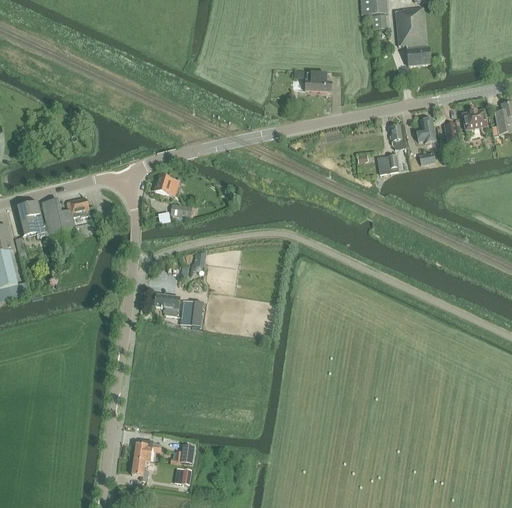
[(384,12),(383,0),(360,0),(362,13),(384,12)]
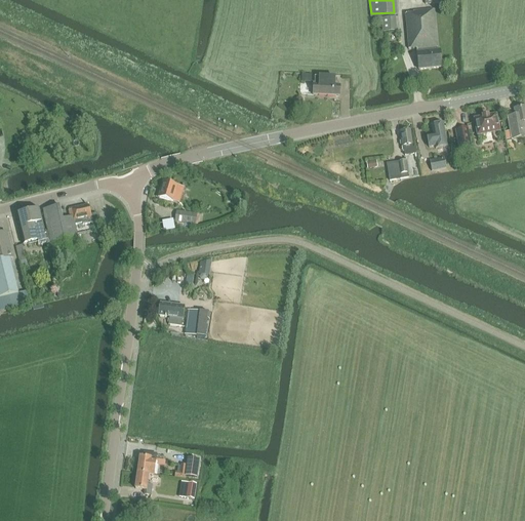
[(418,46),(418,48),(416,49),(417,66),(441,64),(440,46),(439,46),(435,5),(412,7),(412,9),(405,10),(408,45),(416,44),(416,46),(418,46)]
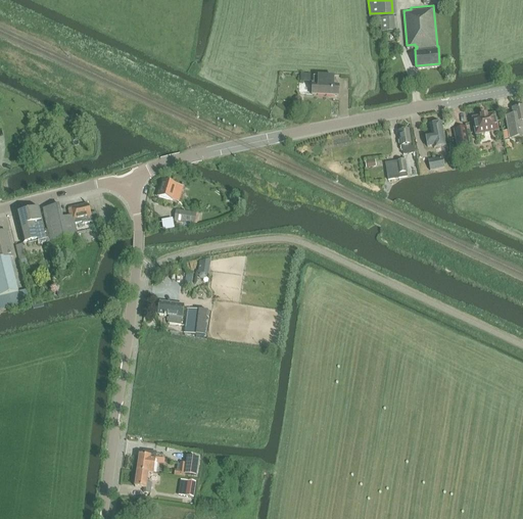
[(393,27),(392,13),(380,14),(382,29),(393,27)]
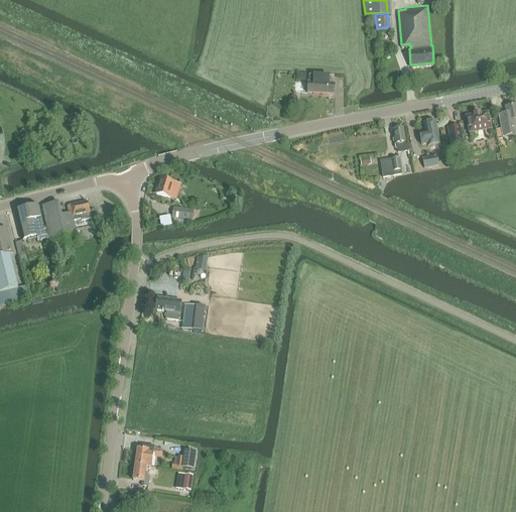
[(308,80),(307,90),(334,91),(334,80),(333,80),(334,73),(309,73),(309,80),(308,80)]
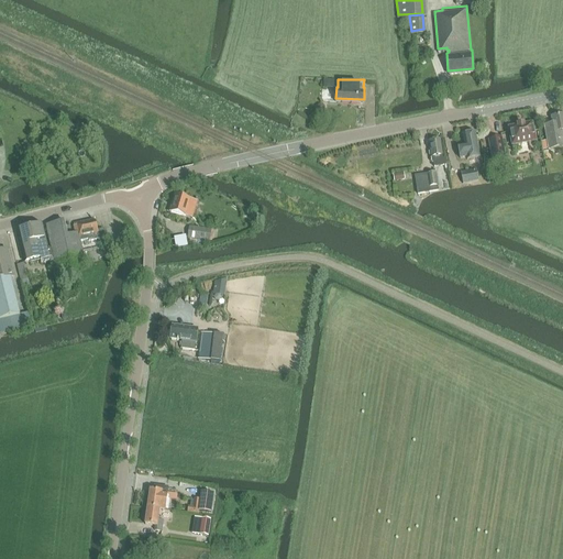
[(553,120),(544,121),(549,145),(562,142),(562,131),(562,128),(562,110),(551,112),(553,120)]
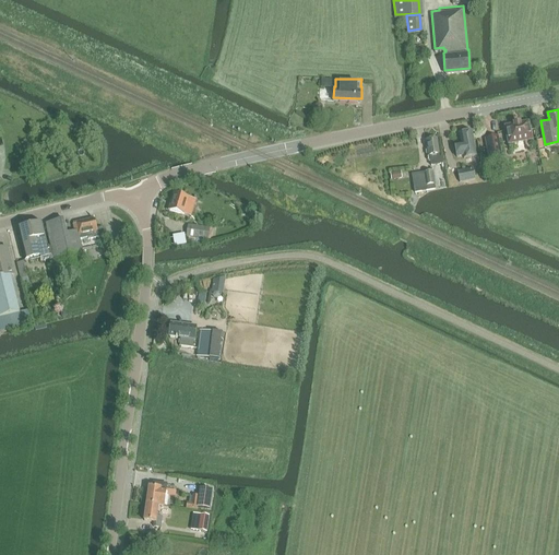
[(514,120),(506,122),(509,140),(532,136),(528,118),(520,119),(514,120)]
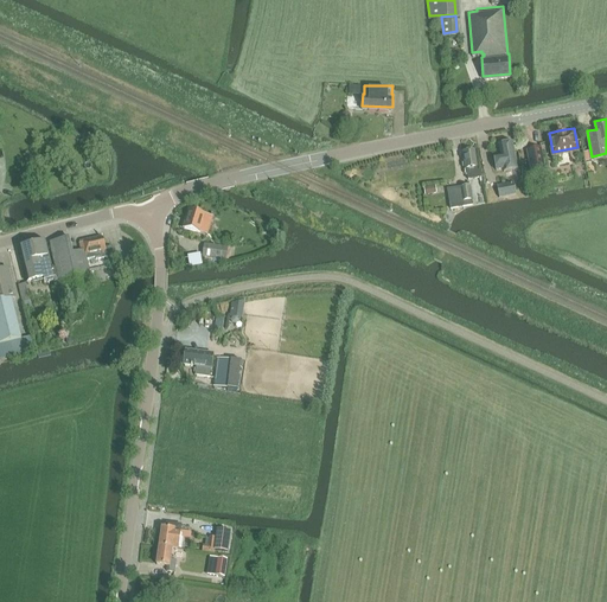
[(516,165),(511,138),(498,140),(499,152),(492,153),(494,166),(502,165),(503,167),(516,165)]
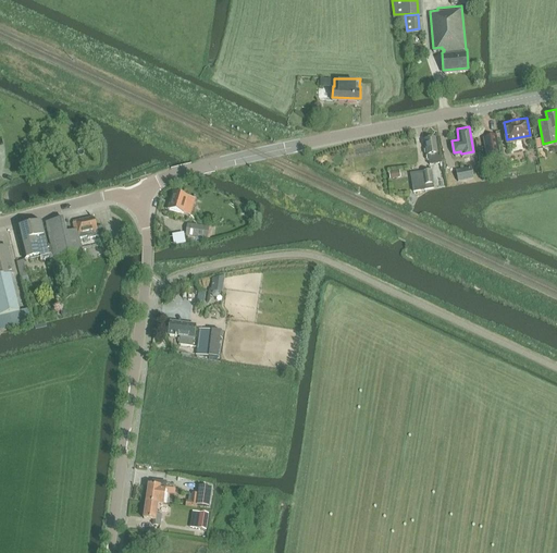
[(483,134),(487,152),(499,150),(496,132),(483,134)]
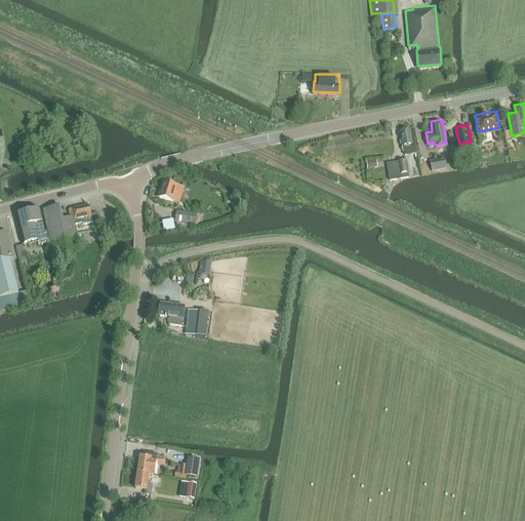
[(410,127),(400,128),(403,149),(404,149),(405,152),(416,150),(415,144),(413,145),(410,127)]
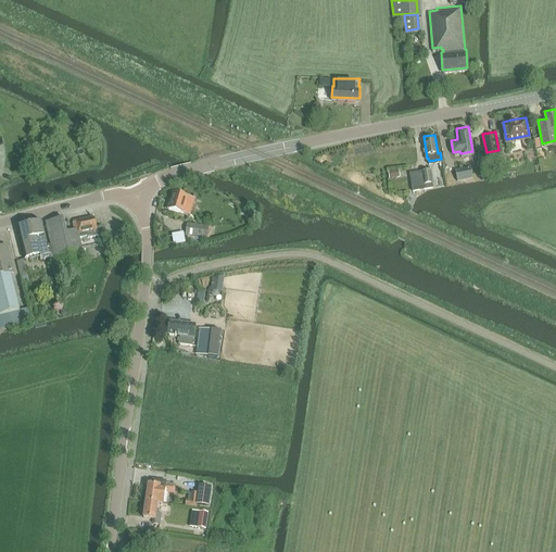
[(455,166),(457,177),(472,174),(470,163),(455,166)]
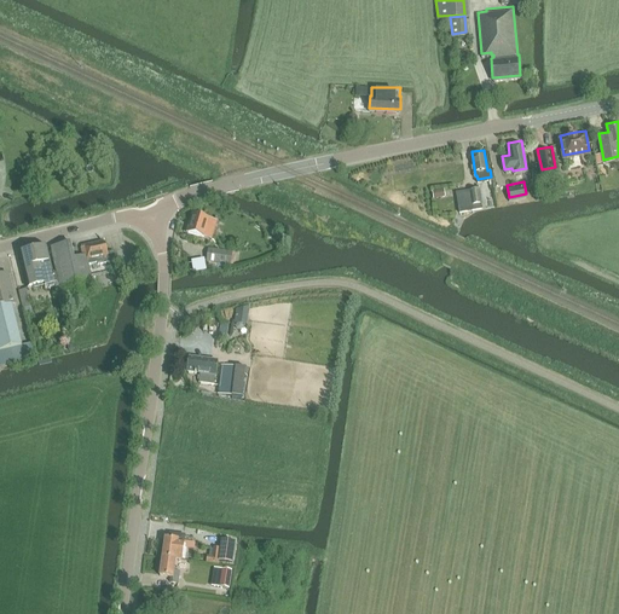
[(479,185),(456,189),(460,209),(476,207),(481,206),(481,202),(481,201),(479,185)]
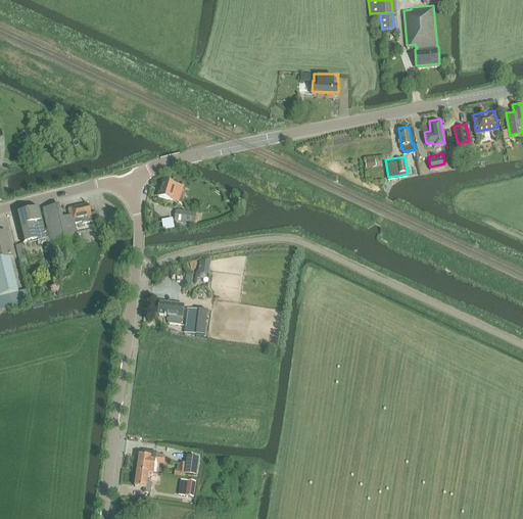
[(172,197),(177,181),(162,177),(157,192),(172,197)]
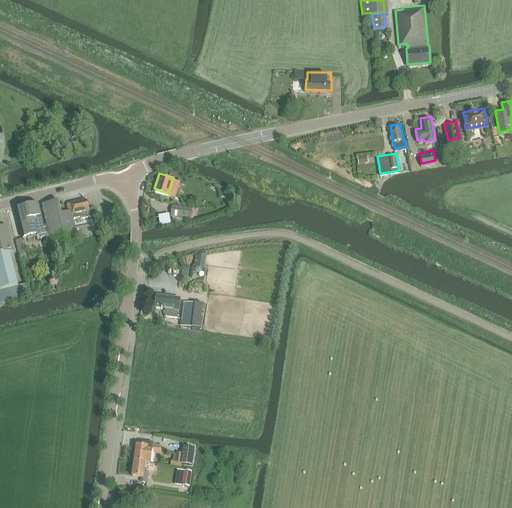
[(58,197),(42,201),(47,223),(49,233),(51,243),(78,237),(73,215),(80,214),(80,215),(89,213),(91,219),(97,217),(95,205),(89,206),(86,196),(70,200),(70,202),(67,203),(68,209),(61,211),(58,197)]
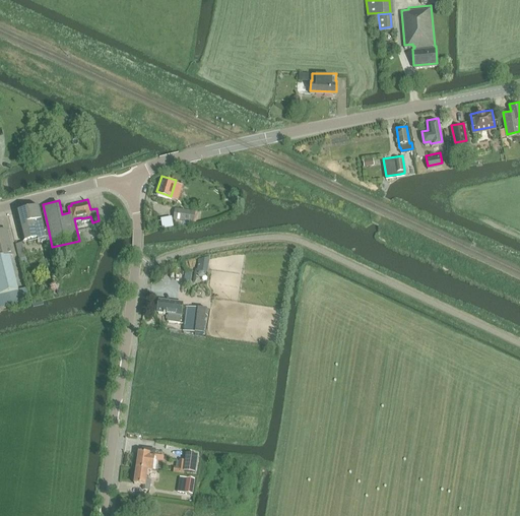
[(39,204),(16,209),(23,240),(38,236),(39,240),(50,237),(48,227),(45,228),(39,204)]
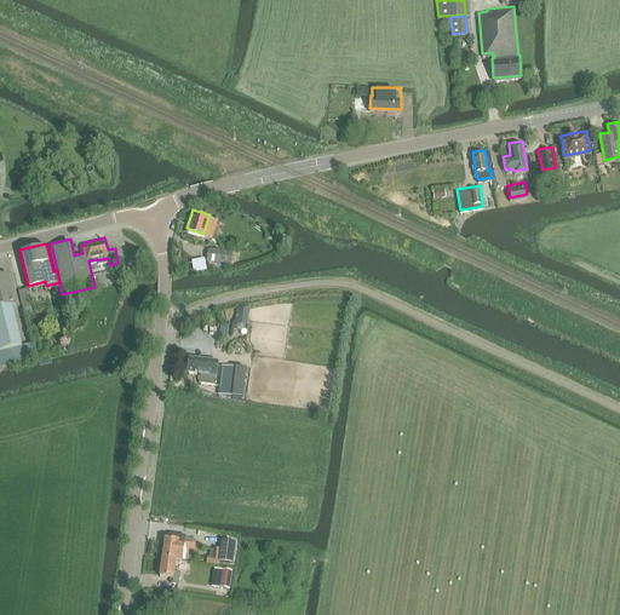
[(230,259),(233,248),(208,245),(207,256),(230,259)]
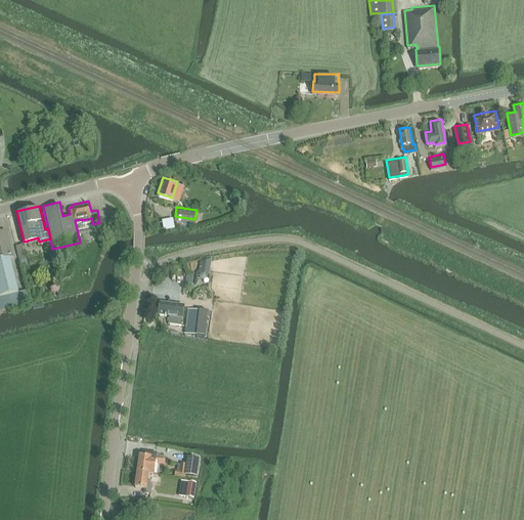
[(6,228),(0,229),(0,295),(18,292),(9,256),(13,255),(6,228)]
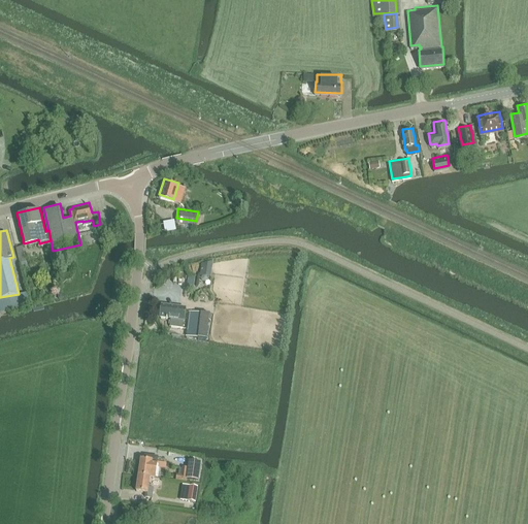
[(26,258),(23,243),(15,244),(20,260),(26,258)]
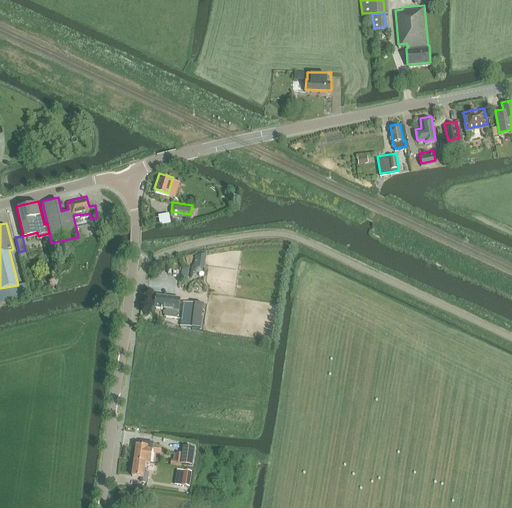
[(204,265),(206,250),(195,252),(194,264),(204,265)]
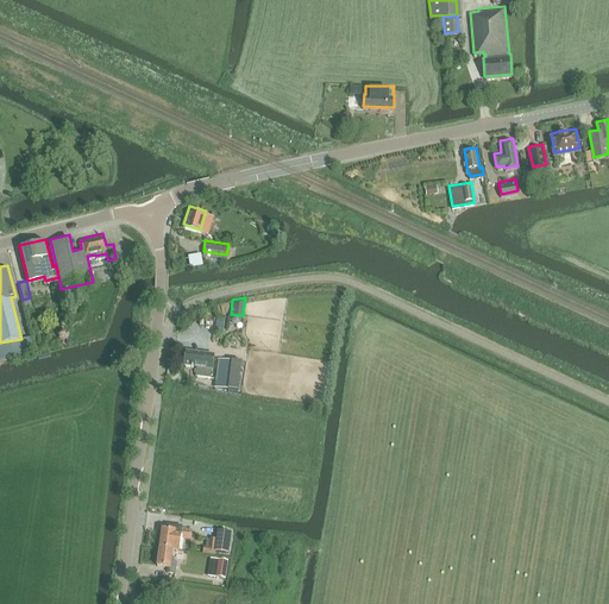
[(207,352),(207,351),(187,348),(184,362),(196,363),(196,372),(211,375),(214,353),(207,352)]
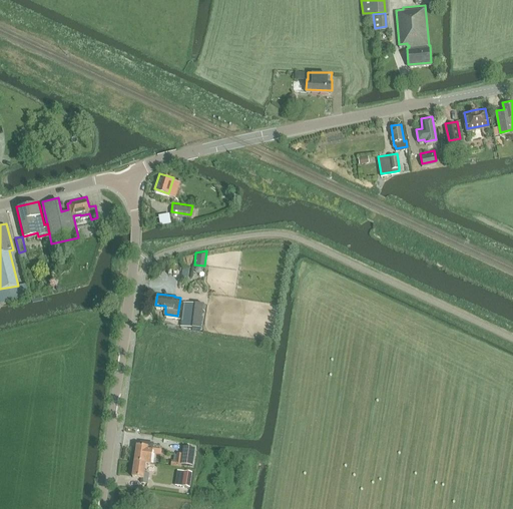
[(181,324),(192,326),(195,302),(195,301),(184,300),(181,324)]
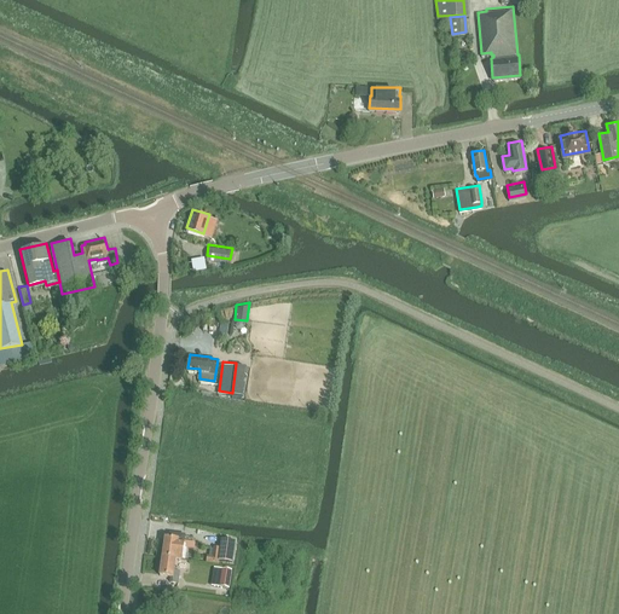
[(246,365),(236,364),(232,393),(242,393),(246,365)]
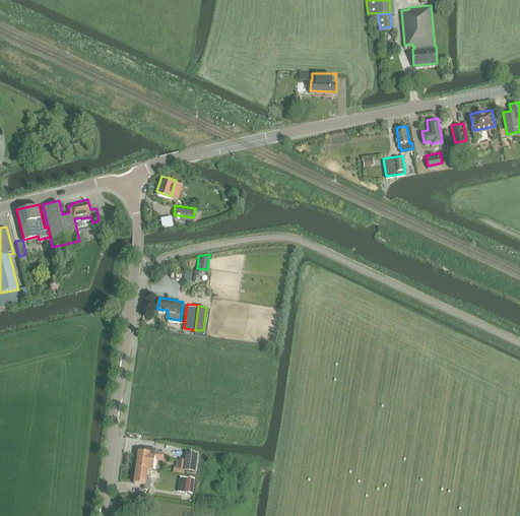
[(138,449),(136,464),(147,466),(152,466),(153,456),(154,451),(155,447),(143,446),(142,450),(138,449)]
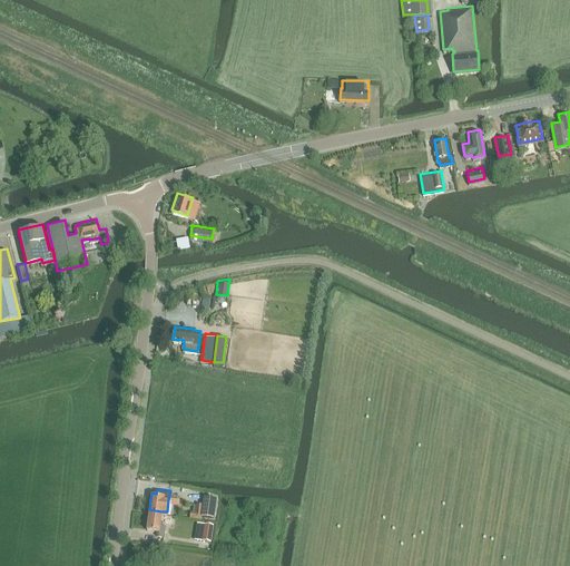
[(203,501),(200,515),(214,516),(216,497),(204,495),(203,501)]
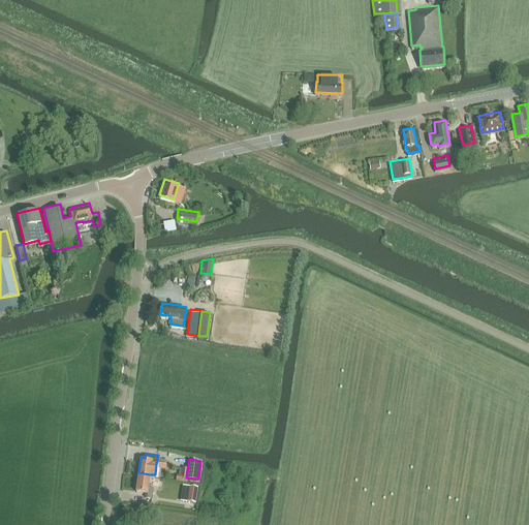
[(138,472),(136,489),(147,490),(146,494),(152,495),(153,486),(148,485),(150,474),(138,472)]
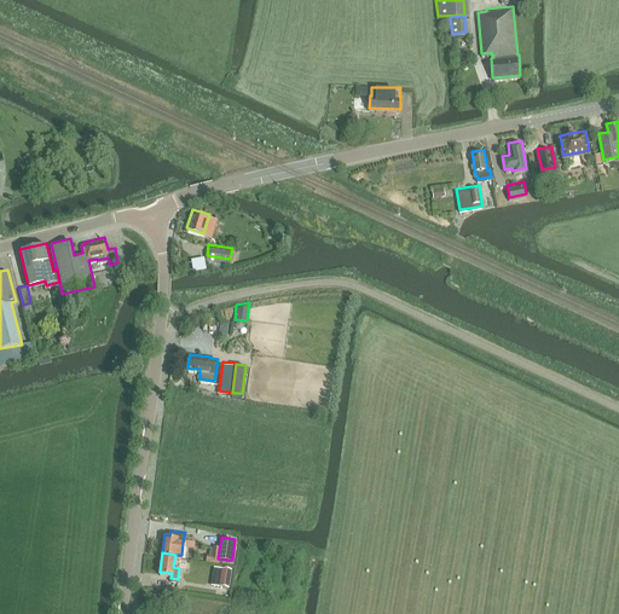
[(223,566),(220,583),(230,585),(232,567),(223,566)]
